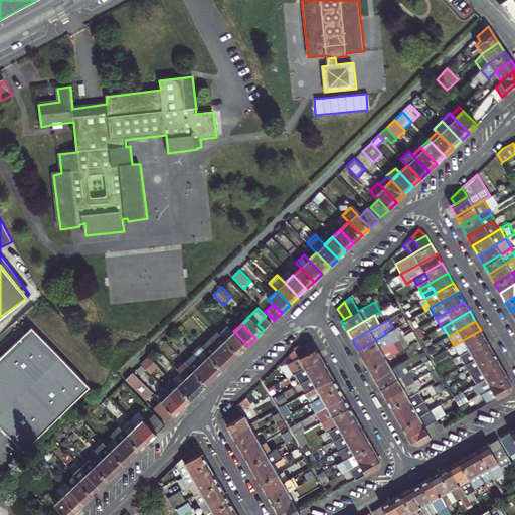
[(0,352),(0,426),(20,448),(86,385),(29,325),(0,352)]
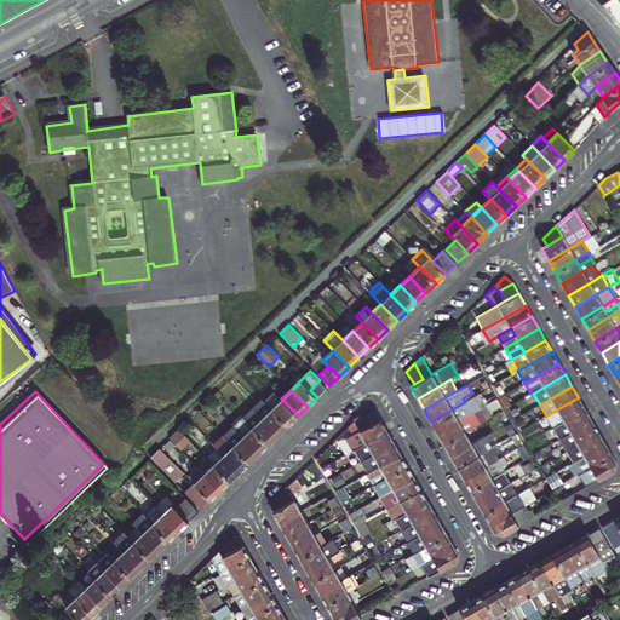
[(288,425),(298,415),(281,399),(274,391),(264,401),(271,408),(288,425)]
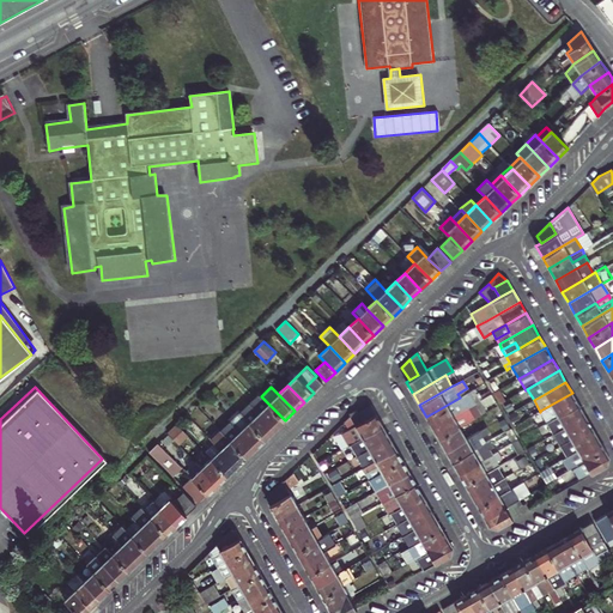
[(432,428),(466,408),(472,405),(474,404),(468,393),(466,393),(460,398),(426,417),(432,428)]
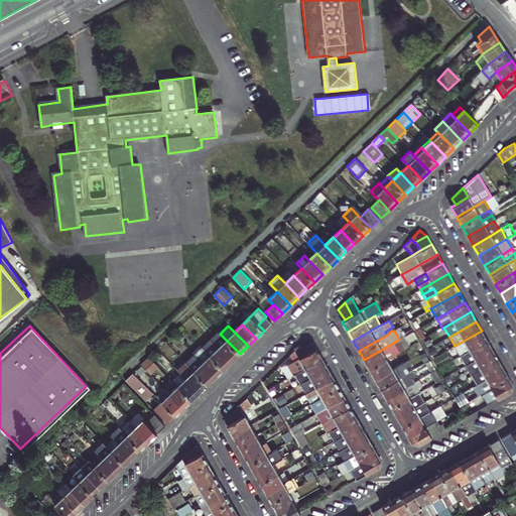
[(487,341),(482,331),(456,346),(455,347),(461,356),(487,341)]
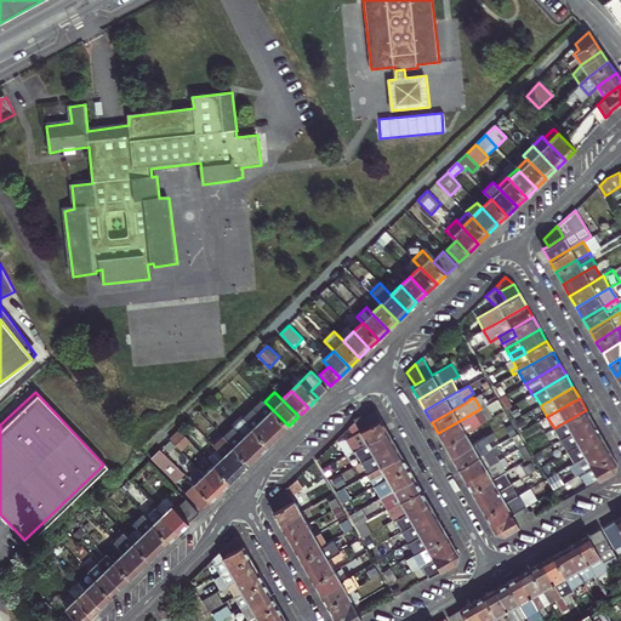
[(252,409),(262,419),(279,436),(289,426),(272,409),(265,402),(262,399),(252,409)]
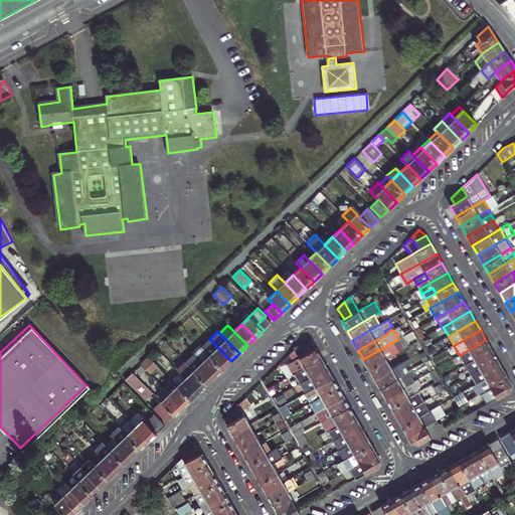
[(223,369),(231,361),(217,347),(209,339),(201,346),(209,354),(223,369)]
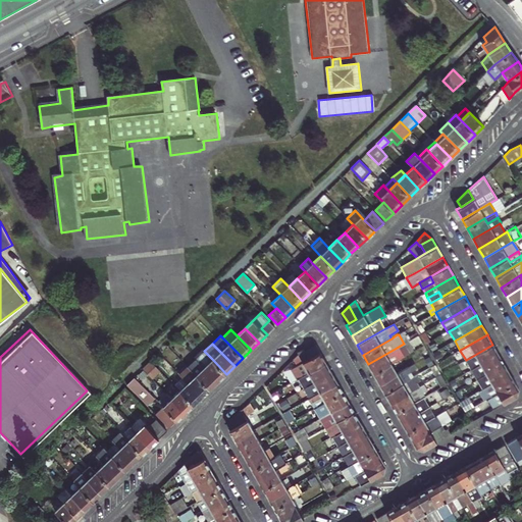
[(374,374),(392,364),(403,358),(409,354),(404,344),(402,345),(397,348),(368,364),(374,374)]
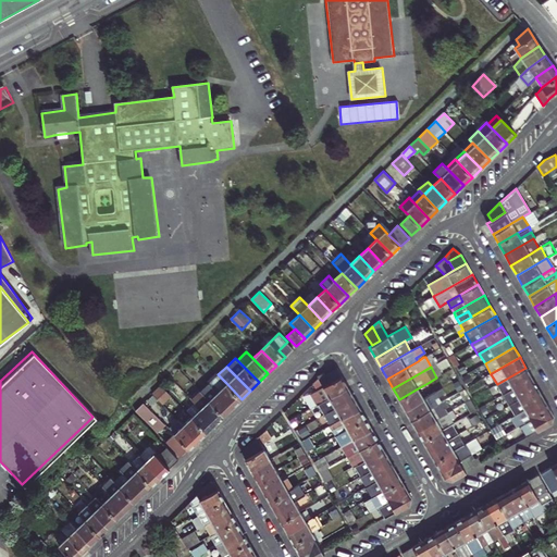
[(532,378),(525,368),(497,384),(495,385),(498,392),(485,399),(487,404),(500,396),(532,378)]
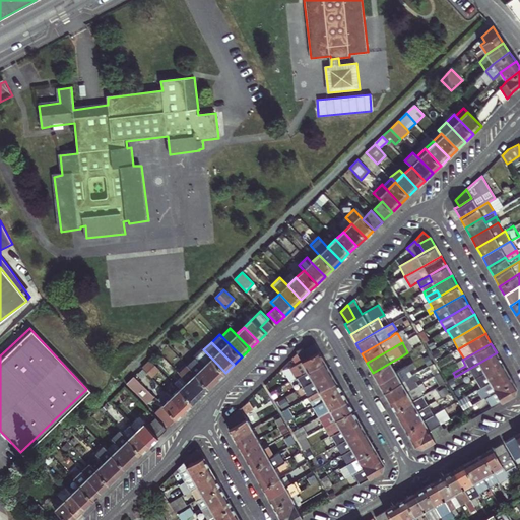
[(315,344),(304,350),(307,356),(318,350),(315,344)]
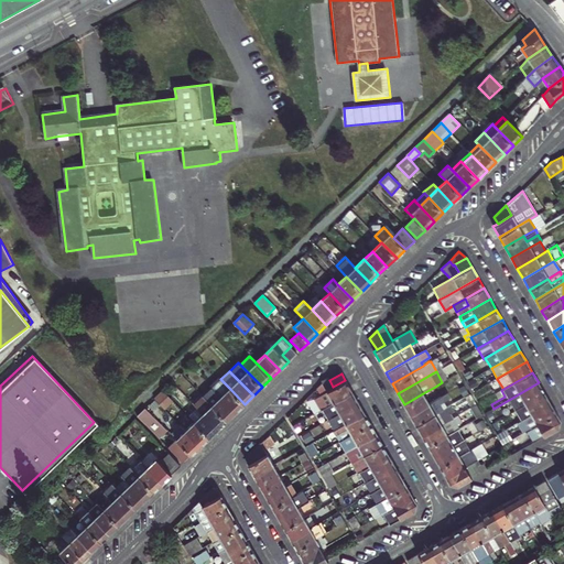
[(333,387),(329,380),(327,378),(322,383),(318,387),(323,394),(315,398),(322,409),(351,391),(345,380),(333,387)]
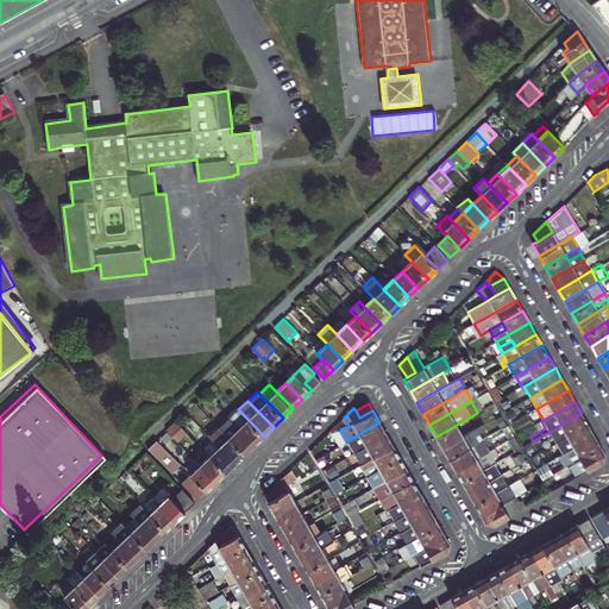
[(264,437),(248,419),(238,409),(228,419),(233,422),(255,445),(264,437)]
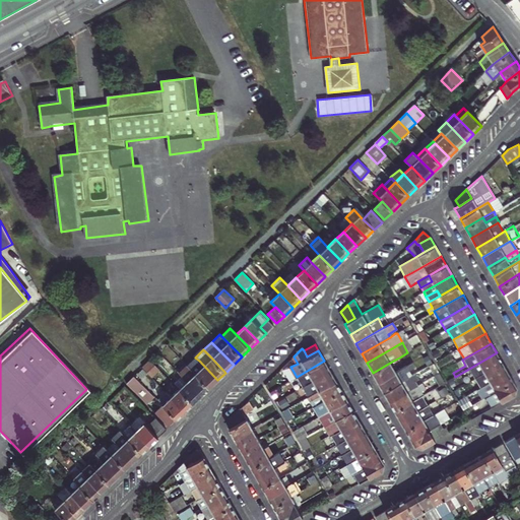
[(483,373),(502,363),(497,352),(467,370),(470,374),(481,368),(483,373)]
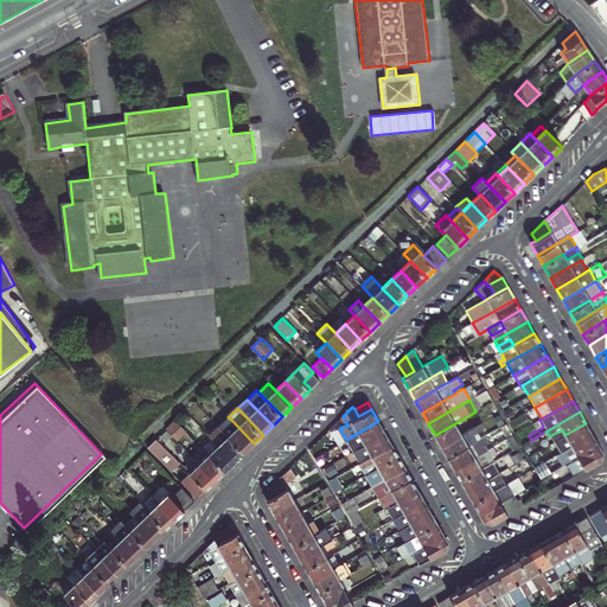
[(459,429),(471,422),(468,416),(455,423),(459,429)]
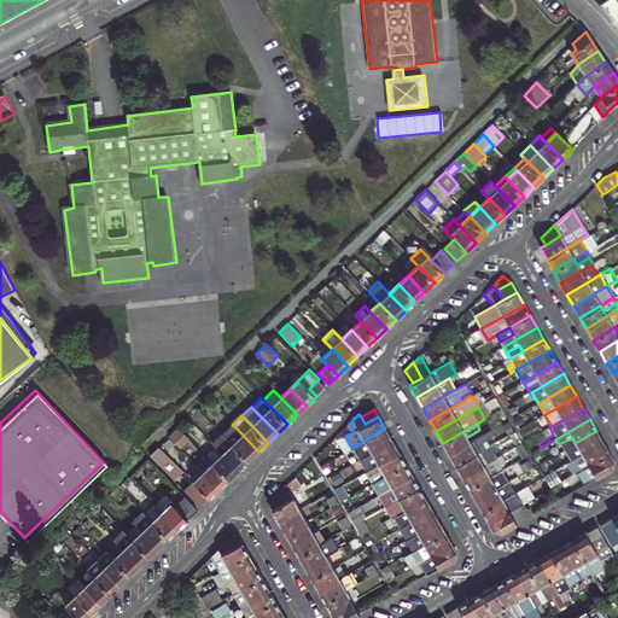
[(249,461),(258,452),(237,429),(232,425),(223,433),(225,435),(227,438),(228,439),(249,461)]
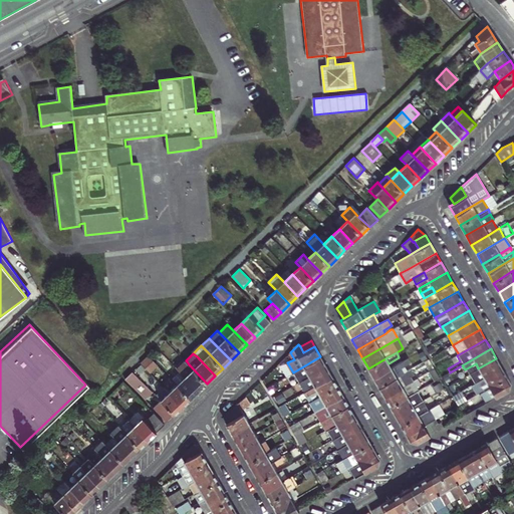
[(150,355),(142,363),(151,372),(159,365),(150,355)]
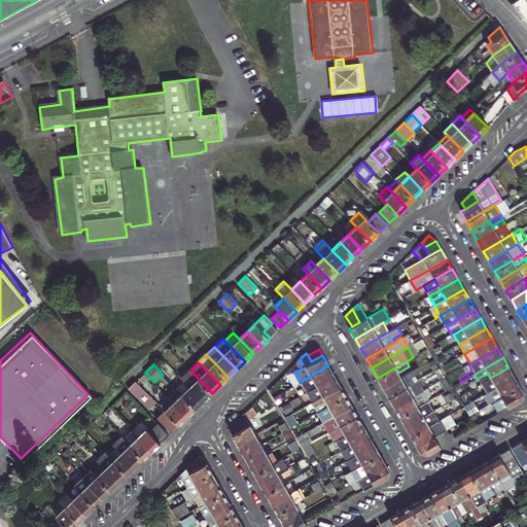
[(317,385),(334,375),(328,365),(301,382),(303,387),(314,381),(317,385)]
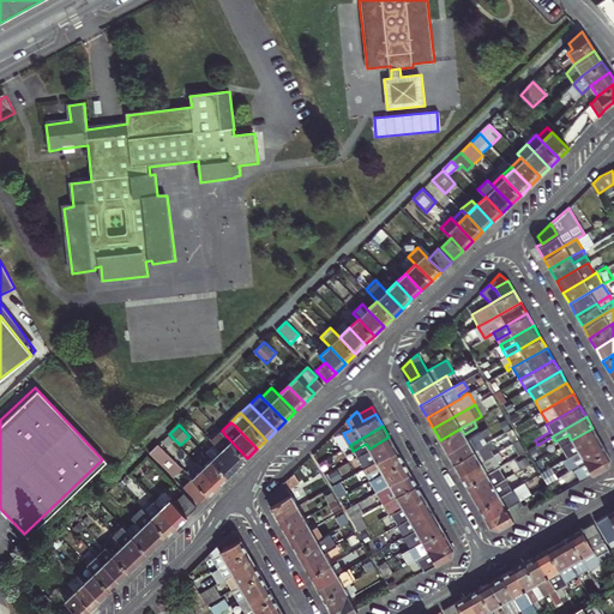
[(459,444),(480,432),(476,427),(464,434),(461,428),(440,440),(446,452),(459,444)]
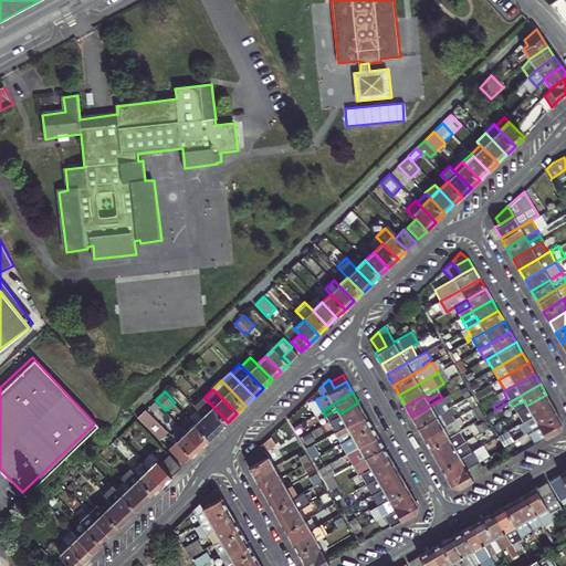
[(448,395),(442,398),(423,409),(411,417),(418,427),(437,416),(433,410),(446,404),(451,400),(448,395)]
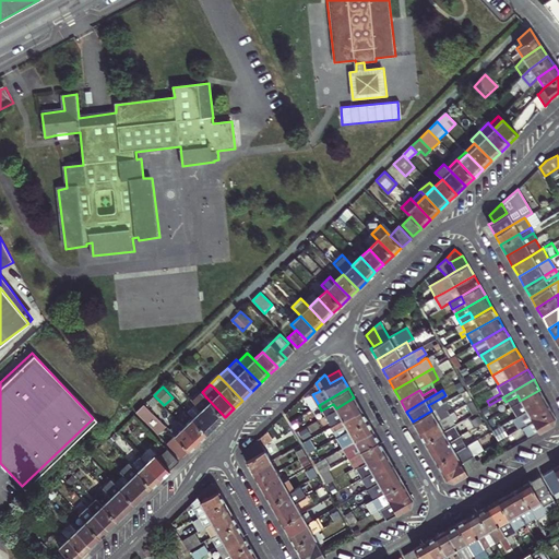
[(545,400),(539,390),(520,401),(523,406),(512,413),(514,418),(545,400)]
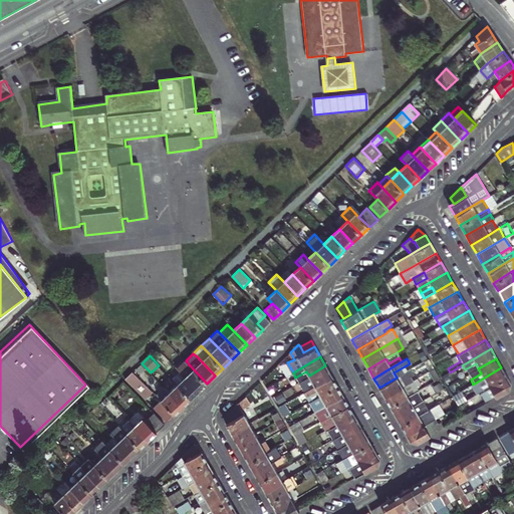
[(428,359),(424,361),(430,371),(434,368),(428,359)]
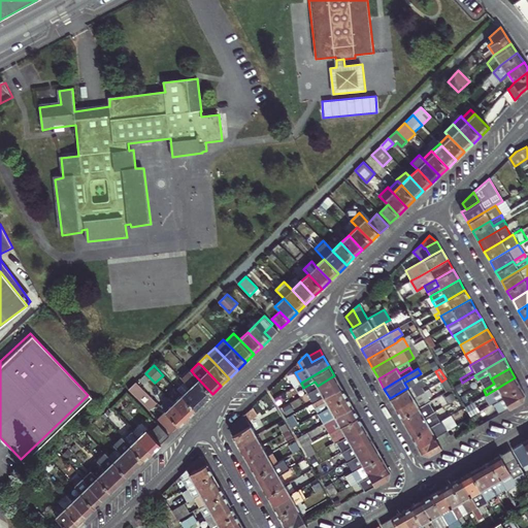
[(185,382),(187,384),(204,401),(212,394),(195,375),(194,374),(192,371),(191,370),(182,378),(183,380),(185,382)]
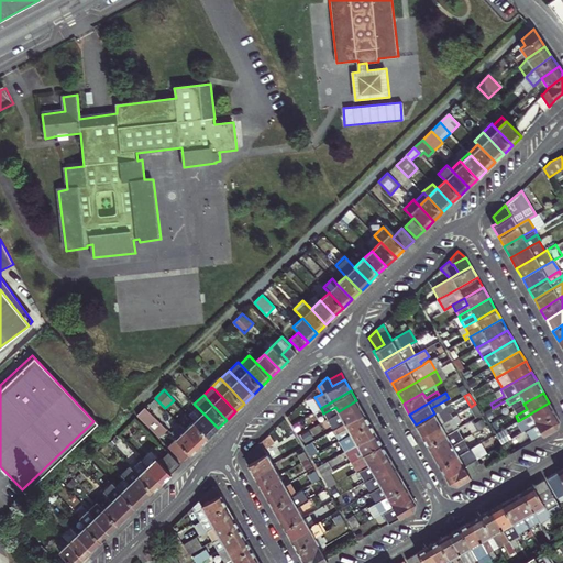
[(339,411),(327,418),(333,429),(363,411),(356,400),(339,411)]
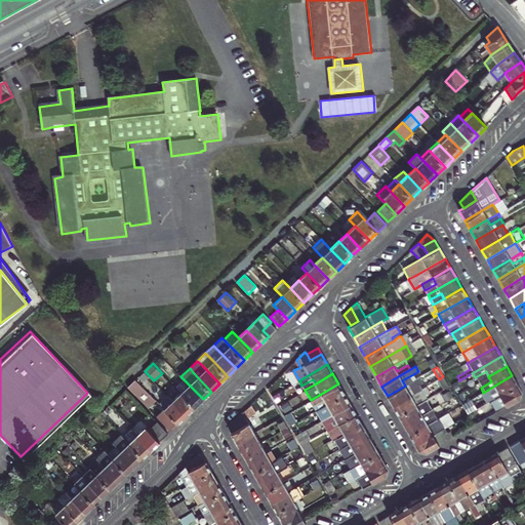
[(405,386),(416,379),(413,374),(402,380),(405,386)]
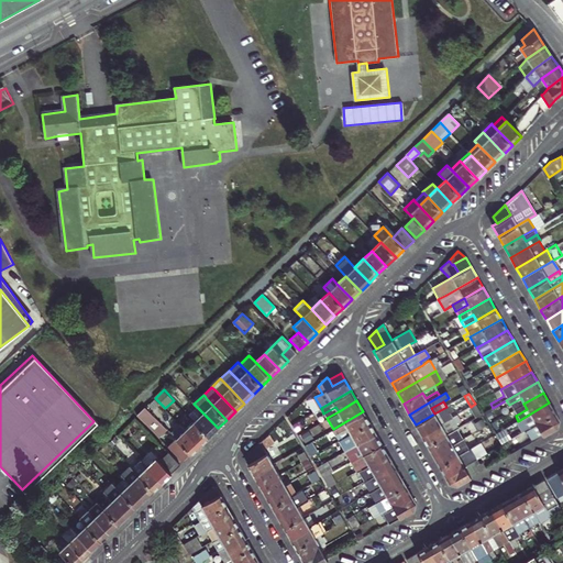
[(555,414),(549,403),(518,421),(525,431),(555,414)]
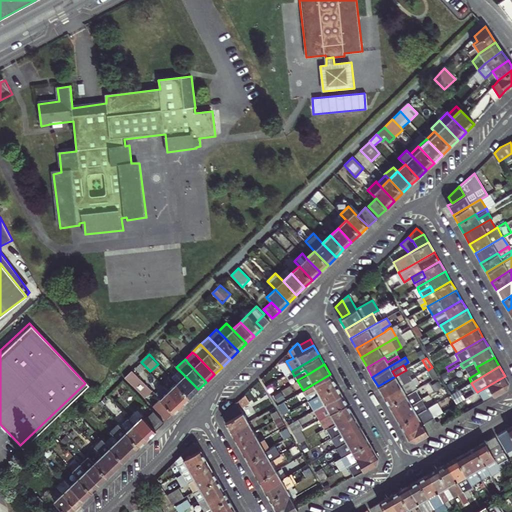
[(427,370),(433,380),(437,377),(432,367),(428,370),(427,370)]
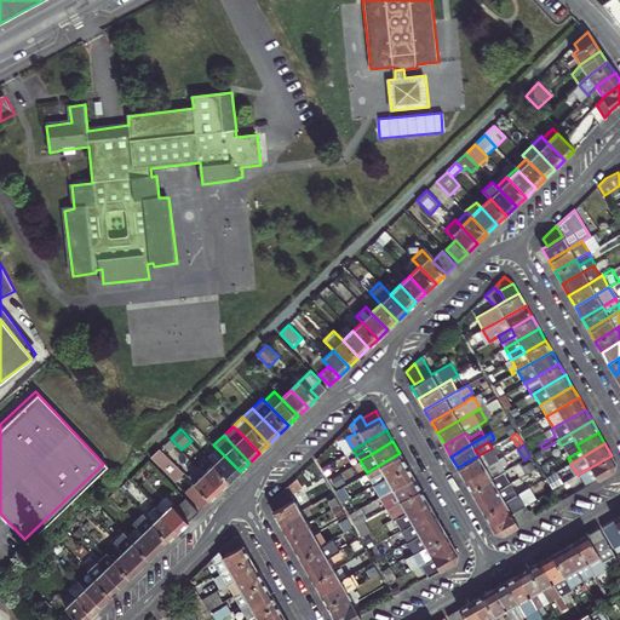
[(176,482),(184,472),(161,448),(151,457),(176,482)]
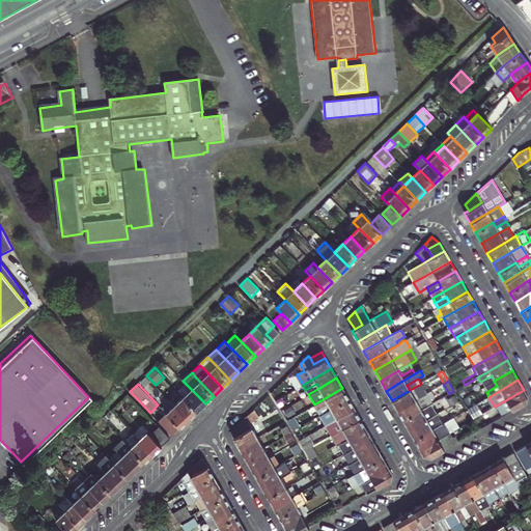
[(205,403),(188,386),(186,384),(178,392),(184,397),(198,412),(205,403)]
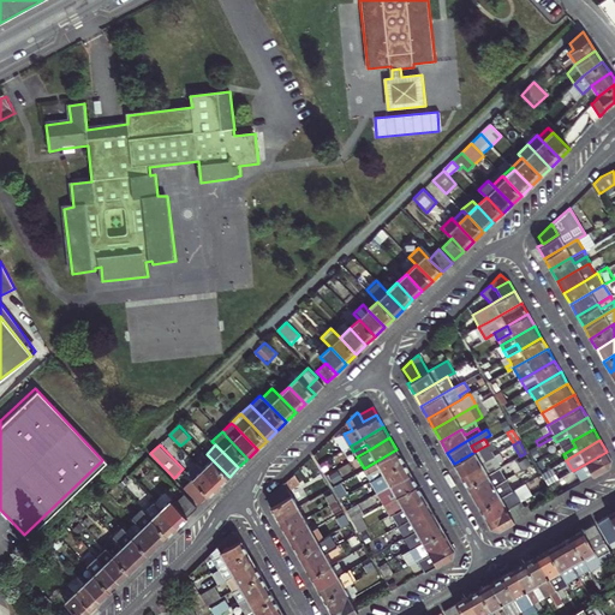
[(478,458),(490,451),(488,445),(475,452),(478,458)]
